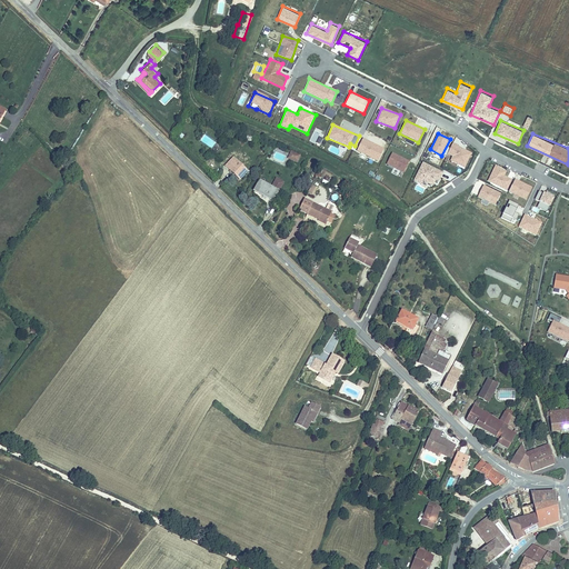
[(205,135),(201,140),(212,148),(216,142),(205,135)]
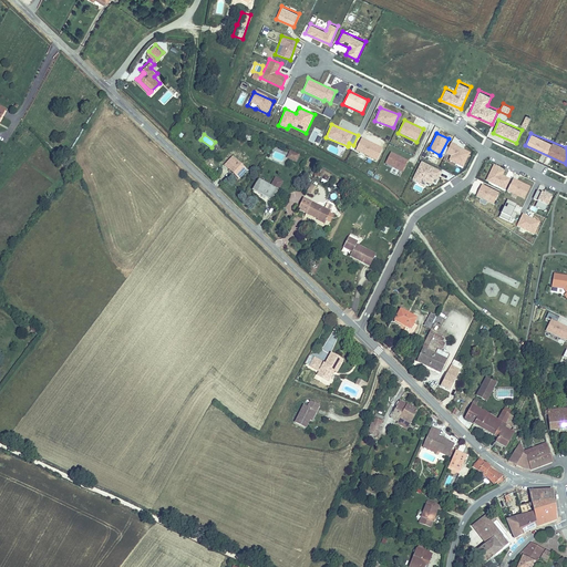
[(377,161),(383,147),(361,137),(354,151),(377,161)]
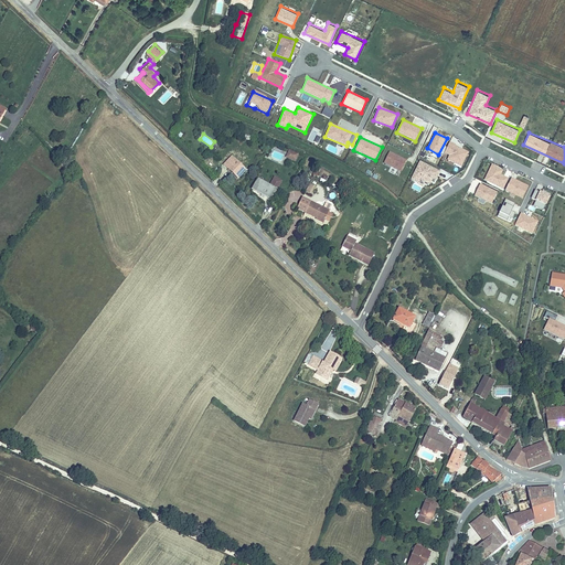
[(449,141),(444,153),(448,156),(446,160),(461,167),(468,151),(449,141)]
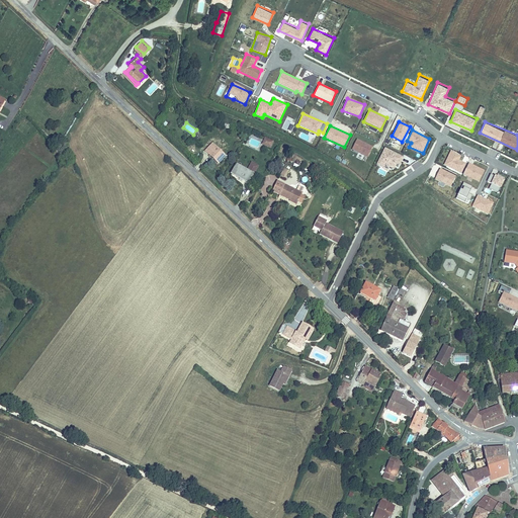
[(270,149),(274,141),(264,137),(260,144),(270,149)]
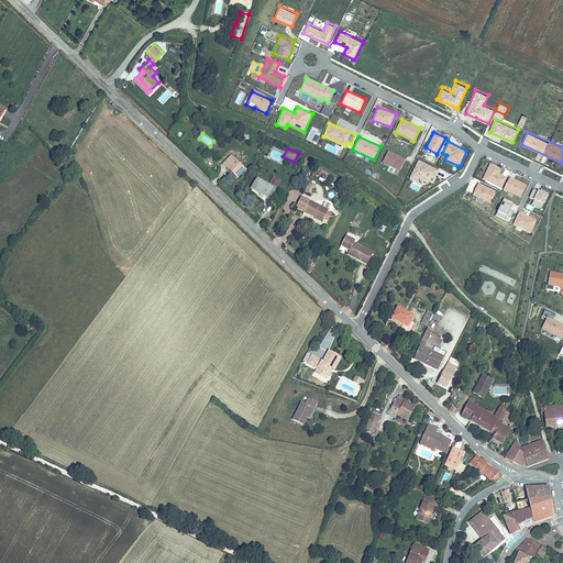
[(382,163),(399,170),(405,158),(387,151),(382,163)]
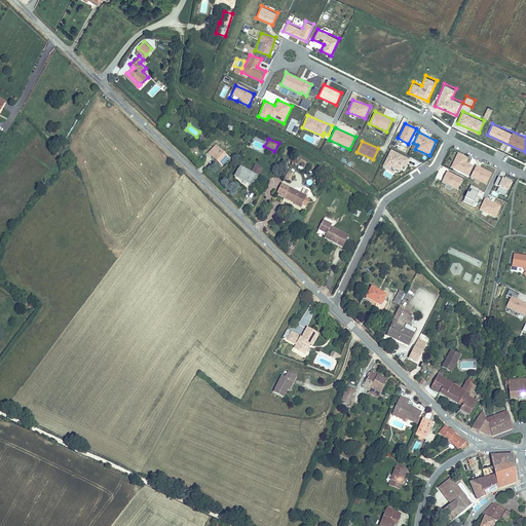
[(221,165),(227,158),(214,147),(208,154),(221,165)]
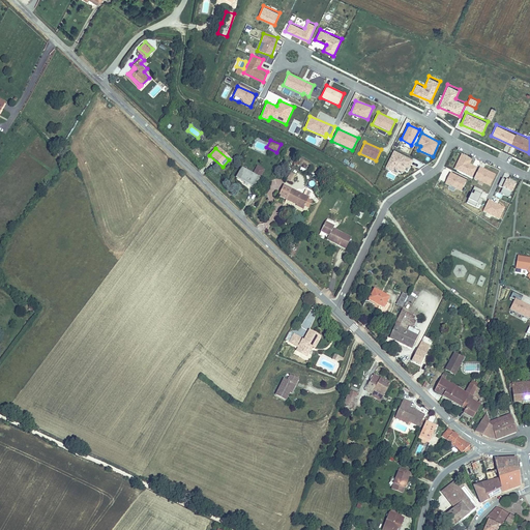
[(393,169),(404,173),(406,168),(409,169),(413,159),(392,151),(385,169),(392,172),(393,169)]
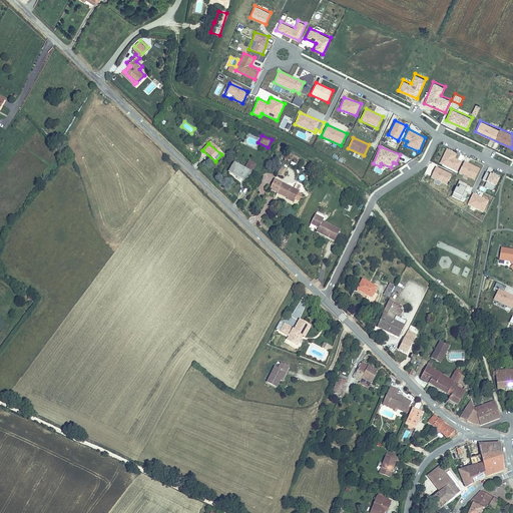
[(445,149),(439,163),(457,171),(462,161),(455,158),(457,153),(445,149)]
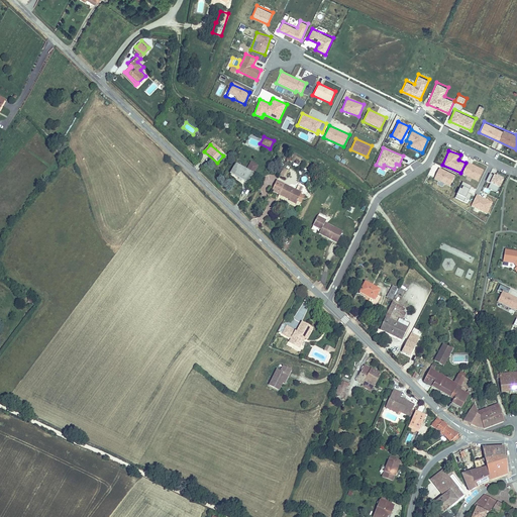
[(250,161),(246,168),(254,172),(259,165),(250,161)]
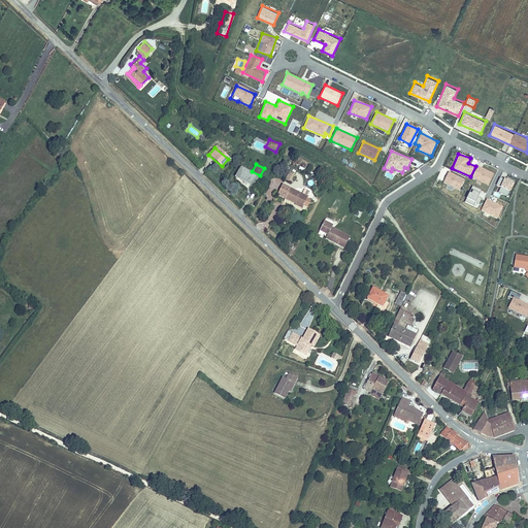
[(239,168),(255,176),(256,175),(239,166),(239,168)]
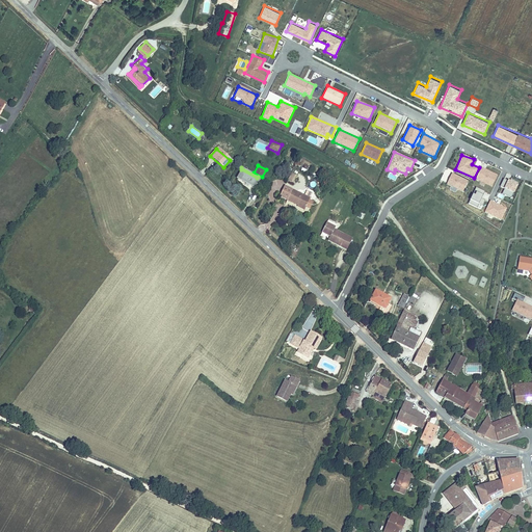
[(481,167),(475,179),(491,187),(498,175),(481,167)]
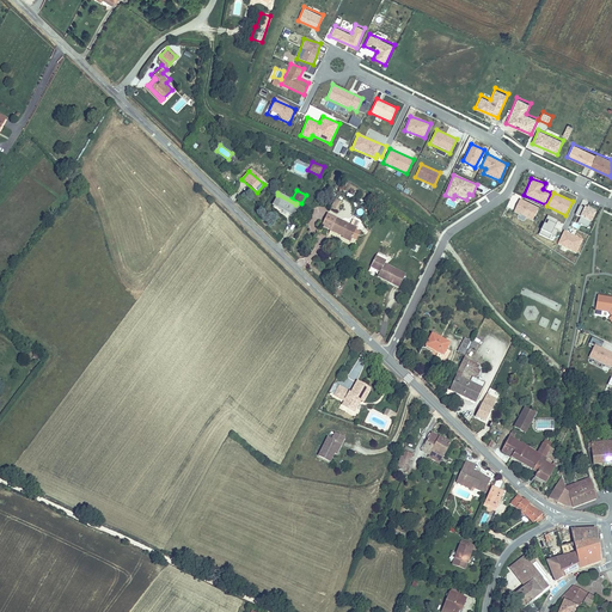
[(289,215),(295,204),(277,195),(271,206),(289,215)]
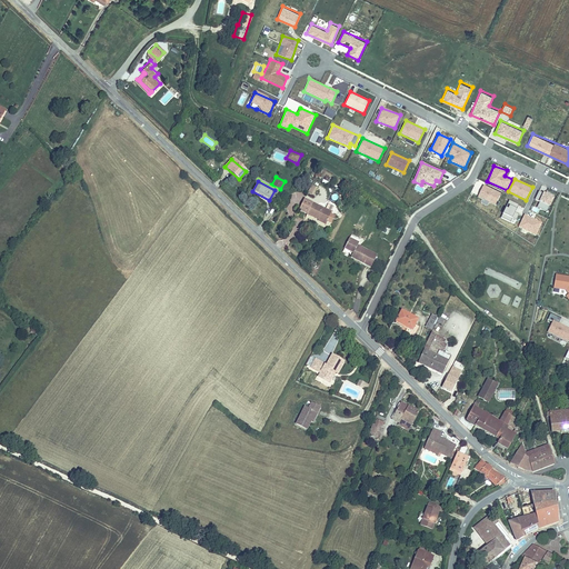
[(547,212),(553,197),(543,191),(537,207),(547,212)]
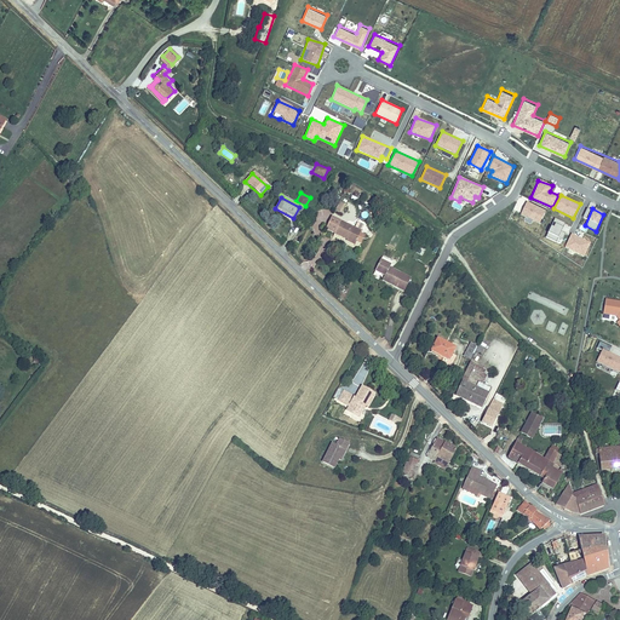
[(352,225),(329,214),(323,227),(345,236),(355,240),(362,222),(355,219),(352,225)]
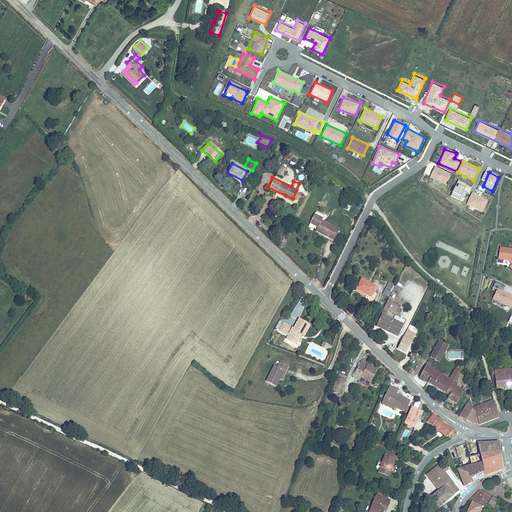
[(461,196),(464,198),(467,192),(464,191),(467,184),(458,180),(451,196),(459,200),(461,196)]
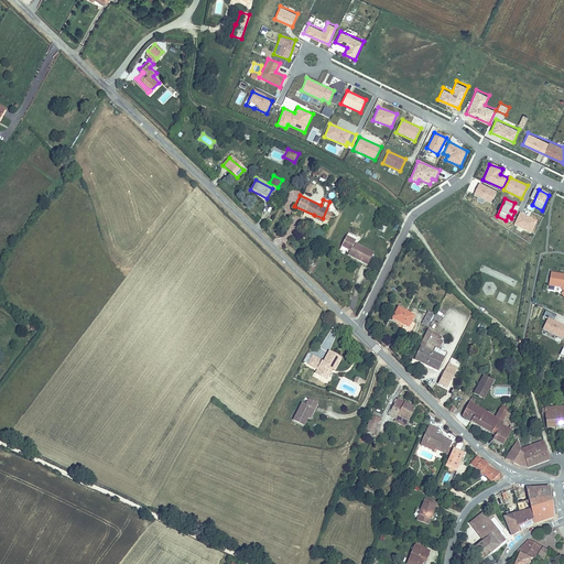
[(531,234),(538,220),(519,212),(513,225),(531,234)]
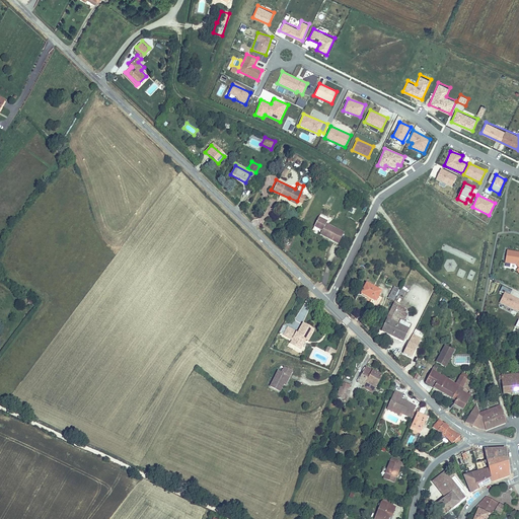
[(326,220),(318,216),(315,225),(322,229),(321,233),(339,241),(344,231),(326,223),(326,220)]
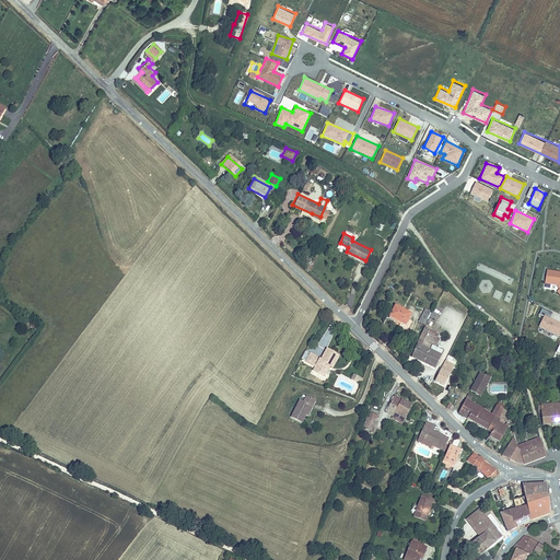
[(559,272),(547,271),(545,283),(557,286),(559,289),(559,290),(558,292),(559,294),(559,272)]
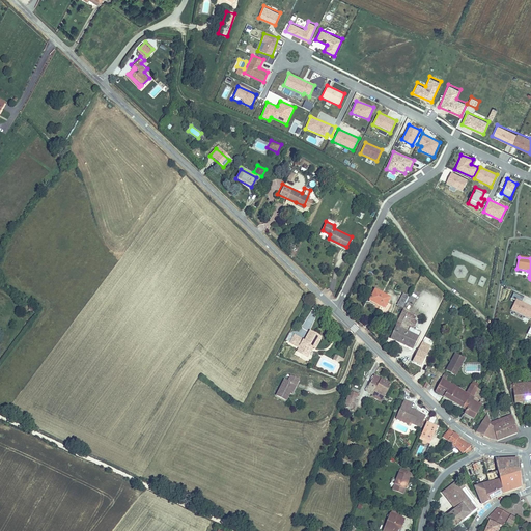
[(389,295),(375,287),(370,298),(381,303),(379,306),(383,308),(384,307),(387,308),(390,301),(387,300),(389,295)]
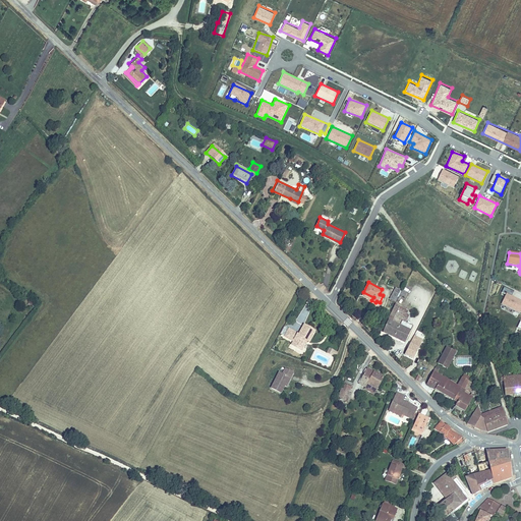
[(401,292),(394,288),(388,300),(395,303),(399,295),(401,292)]
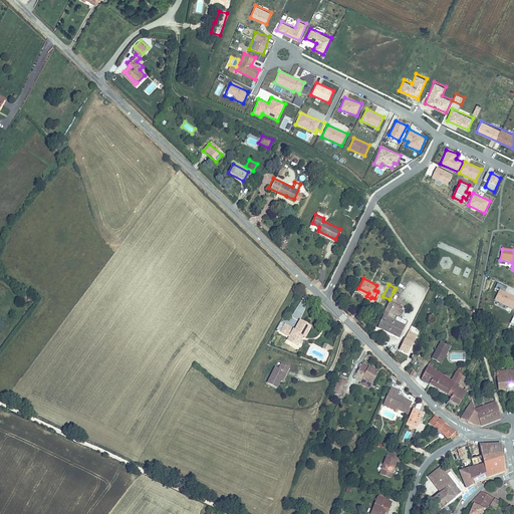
[(513,304),(513,297),(504,293),(506,288),(497,284),(494,289),(499,291),(495,300),(513,308),(513,304)]
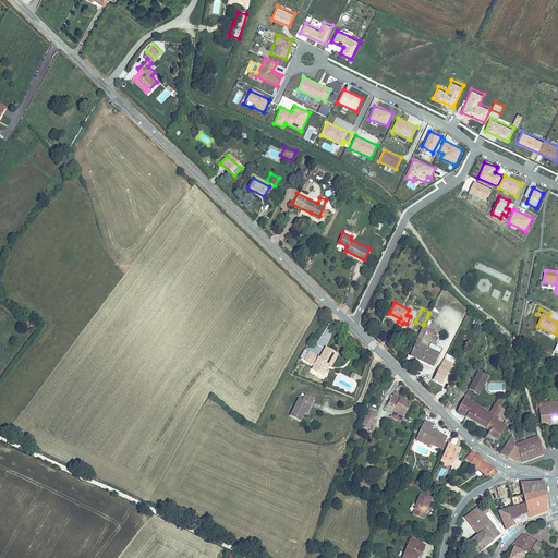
[(436,334),(423,327),(410,355),(434,367),(443,350),(434,346),(437,338),(435,337),(436,334)]
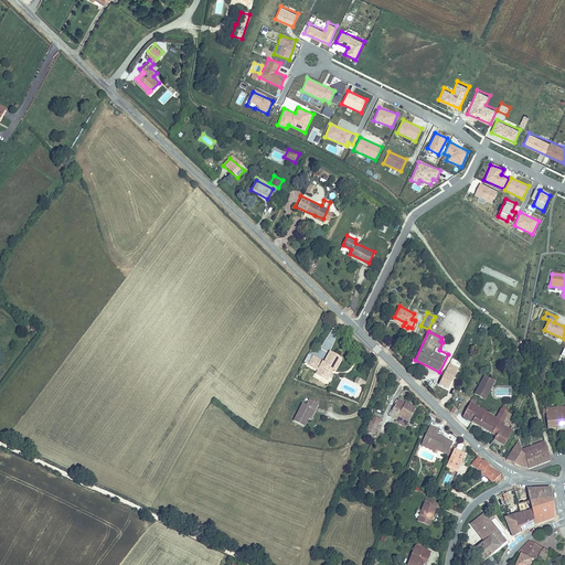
[(458,364),(465,368),(473,352),(467,349),(458,364)]
